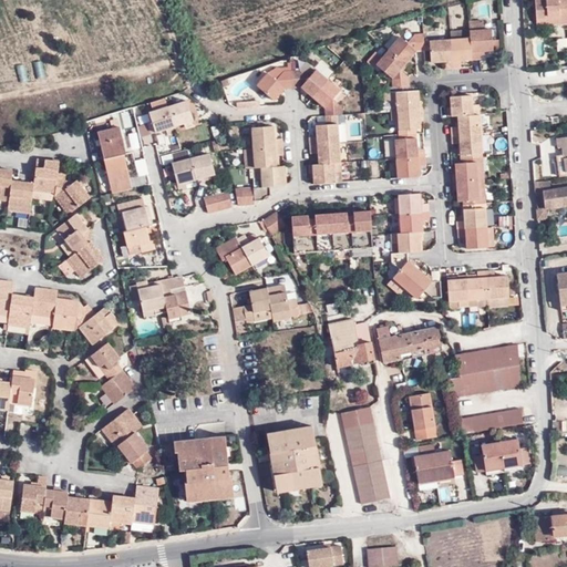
[(566,0),(532,0),(534,21),(548,20),(548,24),(548,27),(566,26),(566,16),(566,14),(566,0)]
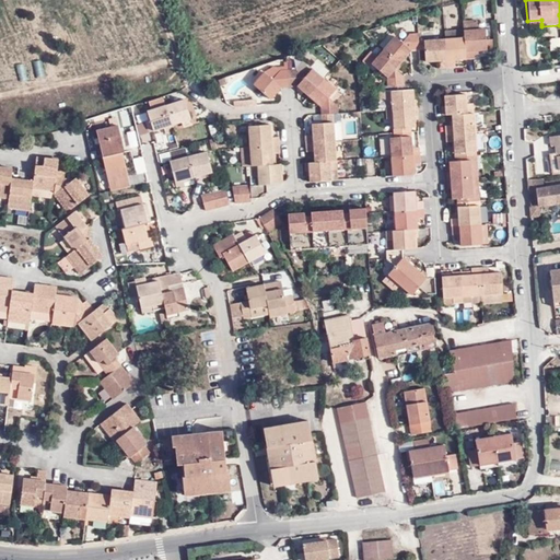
[(476,21),(462,22),(463,31),(465,59),(474,59),(474,56),(473,50),(479,50),(492,49),(491,39),(488,39),(485,41),(485,30),(476,30),(476,21)]
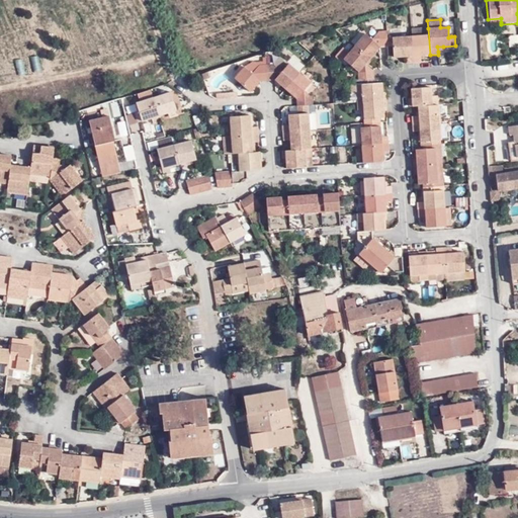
[(428,28),(410,29),(411,37),(413,63),(420,63),(420,56),(430,55),(428,28)]
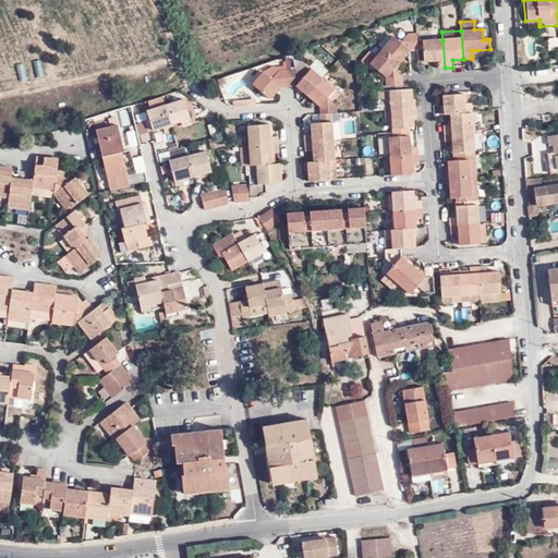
[(392,37),(381,51),(398,65),(410,51),(417,50),(416,41),(416,35),(407,35),(399,44),(392,37)]
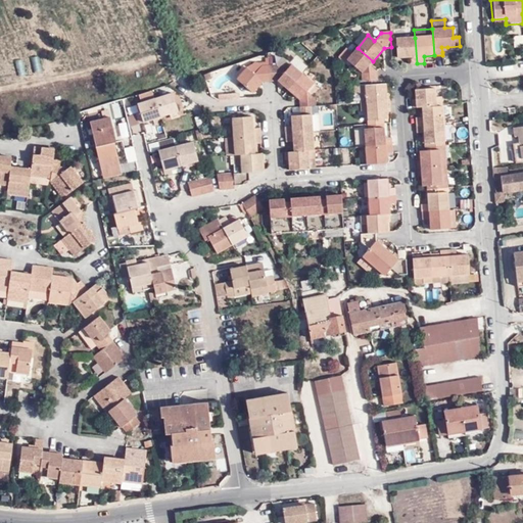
[(522,34),(514,35),(515,47),(522,46),(522,34)]
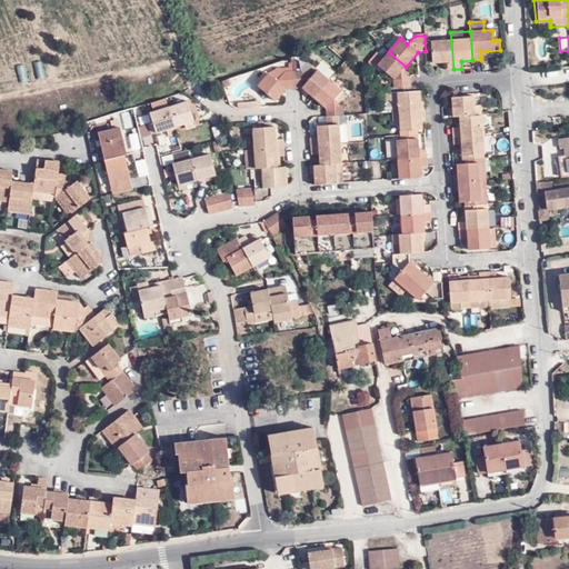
[(453,69),(451,41),(431,42),(431,51),(432,63),(445,63),(445,70),(453,69)]
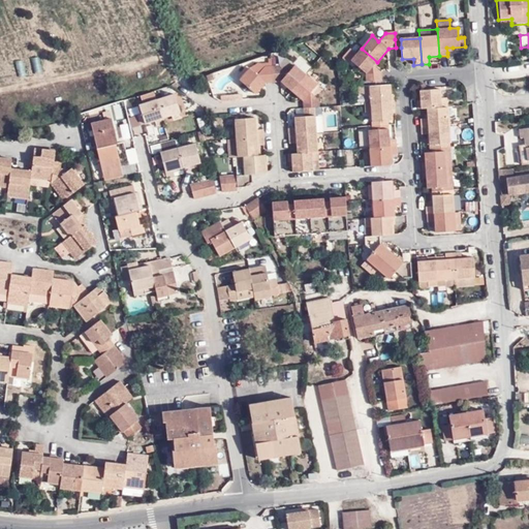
[(350,61),(356,54),(350,49),(342,58),(348,63),(350,61)]
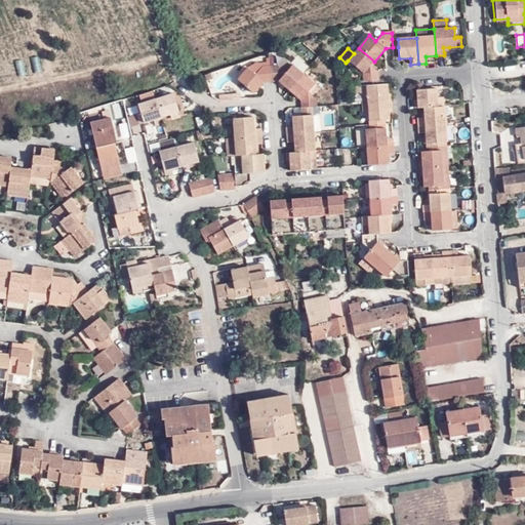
[(374,62),(359,48),(354,53),(348,61),(363,73),(363,81),(365,81),(378,81),(378,73),(370,66),(374,62)]
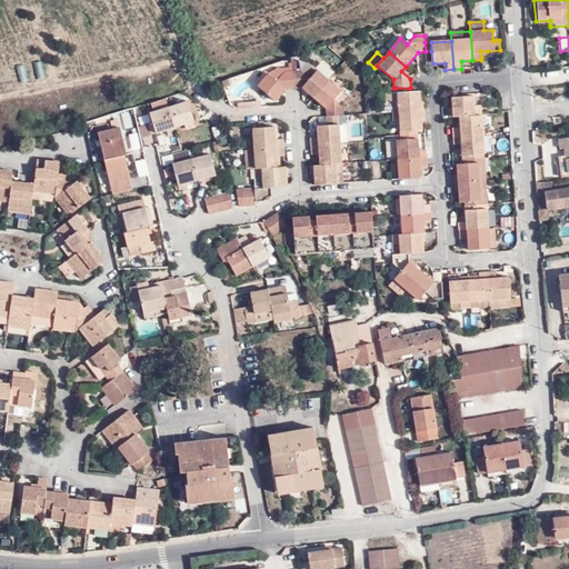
[(308,63),(301,72),(309,80),(317,71),(308,63)]
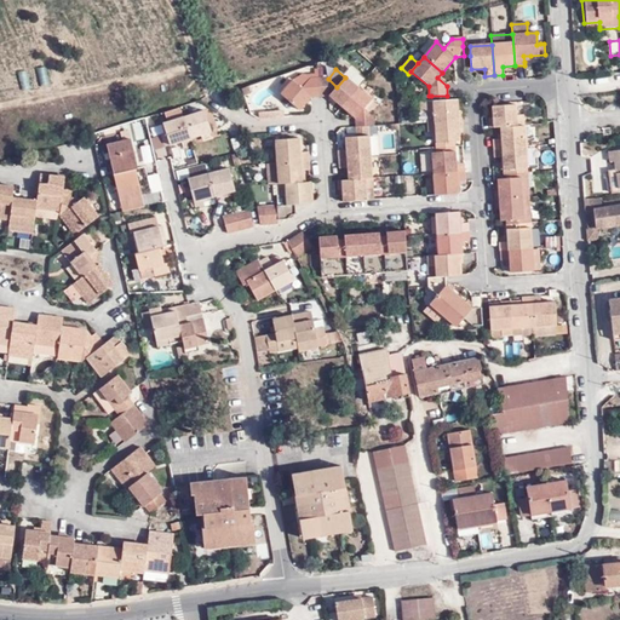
[(320,98),(319,79),(310,79),(306,74),(293,82),(281,96),(299,113),(310,98),(320,98)]
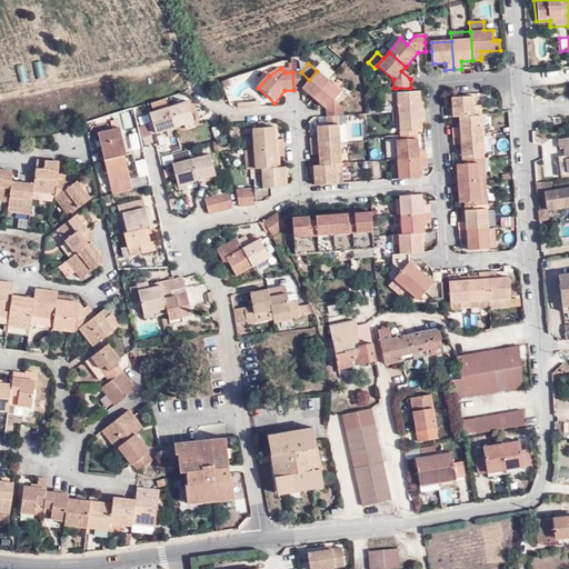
[(301,72),(292,72),(293,90),(302,89),(313,99),(328,81),(317,71),(309,80),(301,72)]
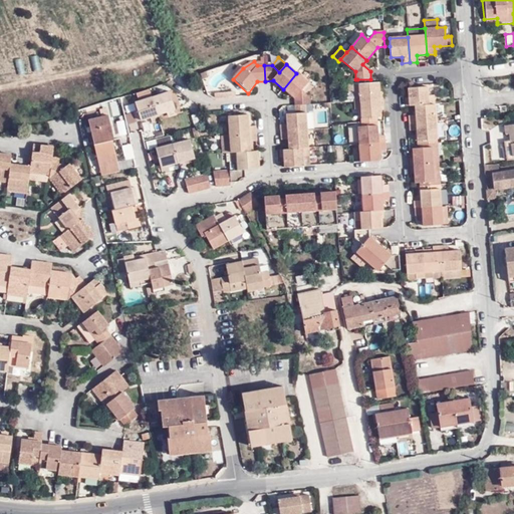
[(307,83),(296,73),(283,89),(294,98),(295,106),(306,105),(310,105),(309,98),(301,90),(307,83)]
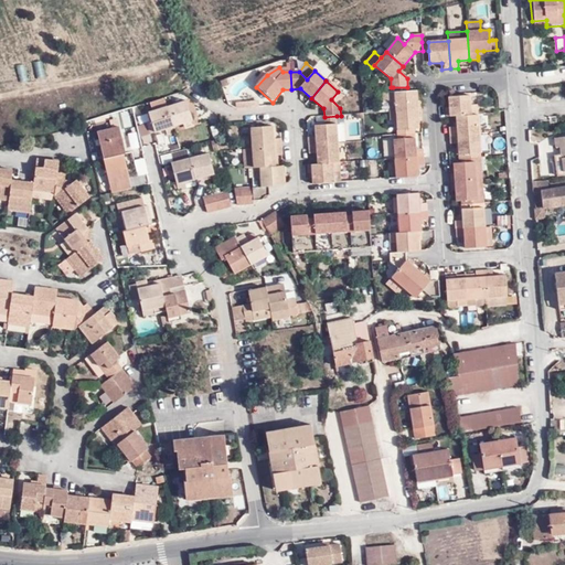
[(388,109),(388,112),(420,110),(419,103),(417,102),(417,97),(416,92),(407,92),(394,93),(394,103),(388,104),(388,109)]
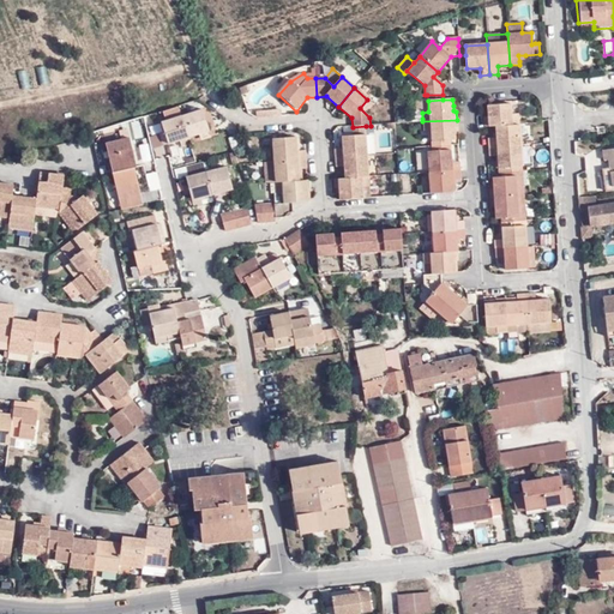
[(416,113),(422,113),(428,112),(428,101),(416,102),(416,113)]
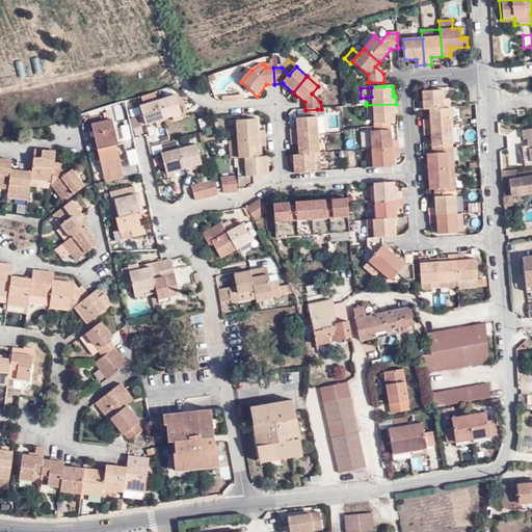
[(429,109),(449,108),(448,100),(443,100),(443,90),(422,92),(423,102),(419,102),(420,110),(429,109)]
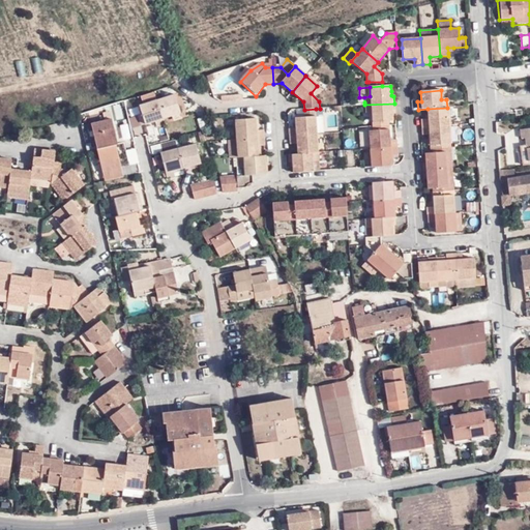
[(171,117),(180,115),(175,96),(163,100),(160,95),(155,96),(154,94),(141,97),(143,106),(140,107),(142,115),(138,116),(141,125),(155,122),(157,127),(164,125),(163,119),(171,117)]
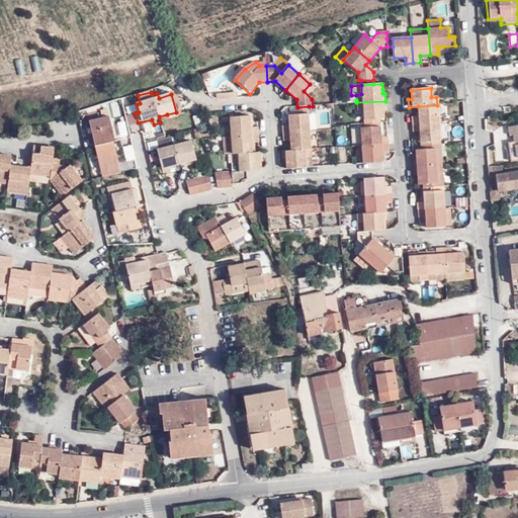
[(385,101),(356,102),(357,111),(363,111),(363,119),(378,118),(383,118),(383,108),(385,108),(385,101)]
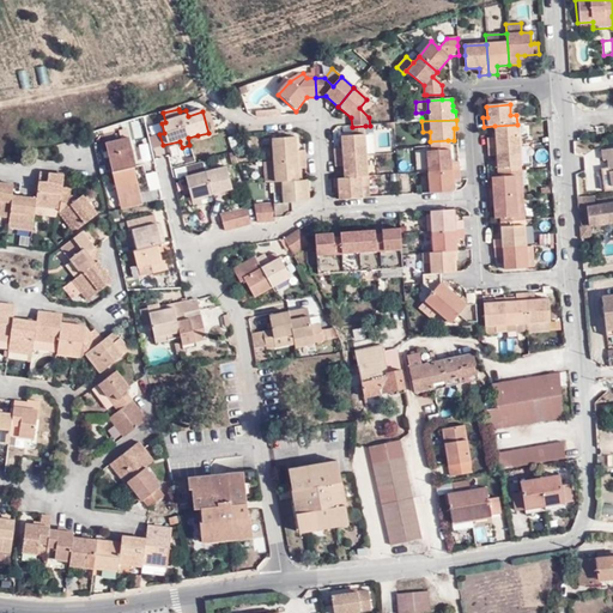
[(519,145),(517,125),(495,126),(495,139),(486,139),(487,147),(519,145)]
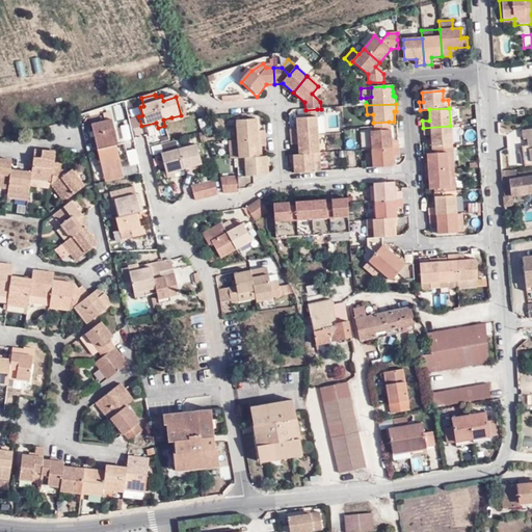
[(317,117),(317,109),(306,110),(306,117),(317,117)]
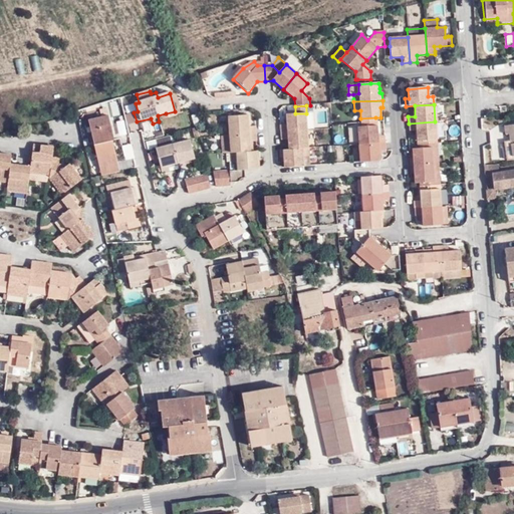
[(106,106),(87,113),(88,117),(107,110),(106,106)]
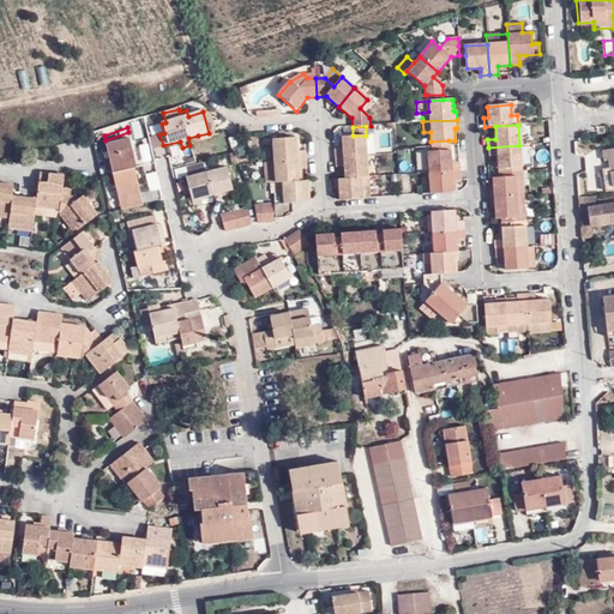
[(393,132),(381,133),(383,146),(395,145),(393,132)]
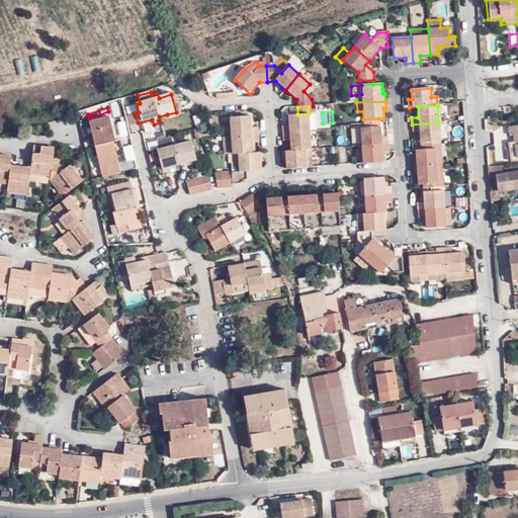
[(290,125),(282,126),(283,134),(310,132),(309,114),(297,114),(289,115),(290,125)]
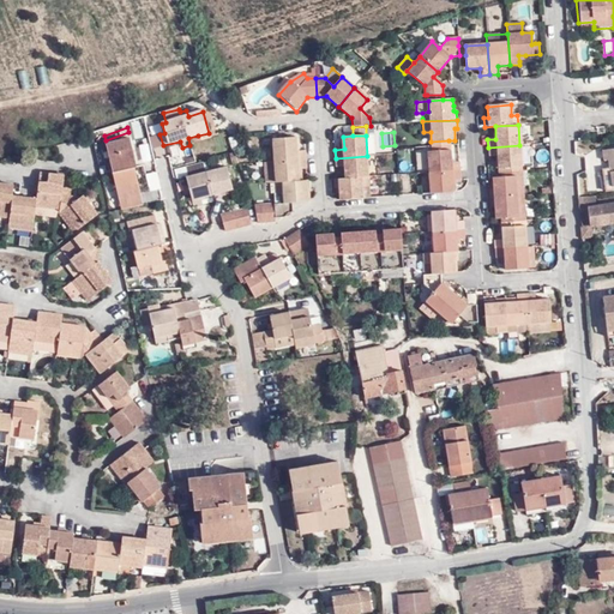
[(142,204),(133,167),(136,166),(128,137),(106,143),(120,209),(142,204)]
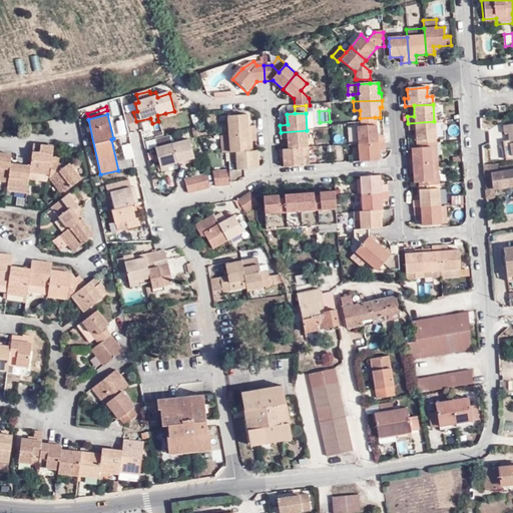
[(197,114),(191,115),(194,125),(200,123),(197,114)]
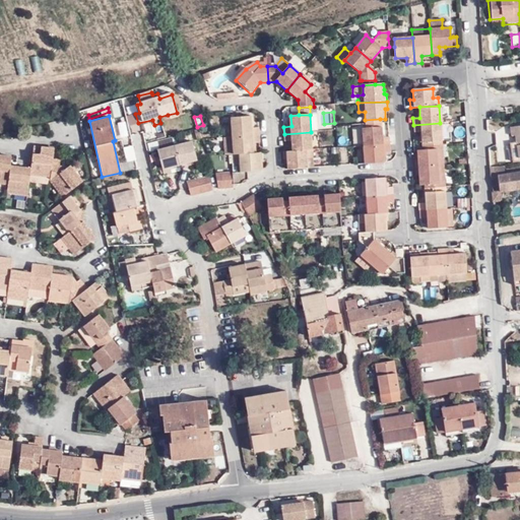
[(231,119),(232,138),(257,136),(257,129),(251,129),(250,118),(231,119)]
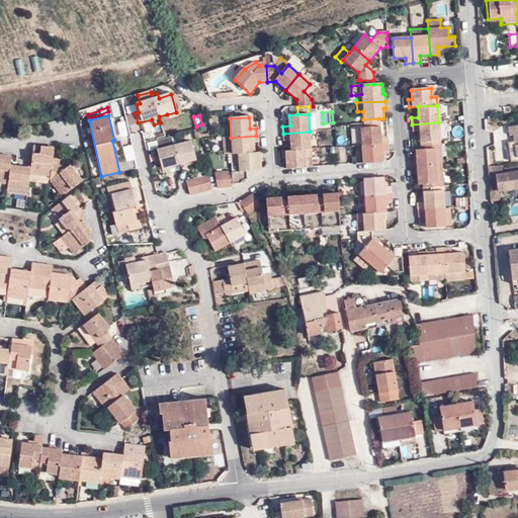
[(439,141),(438,122),(412,124),(412,133),(419,132),(420,142),(439,141)]
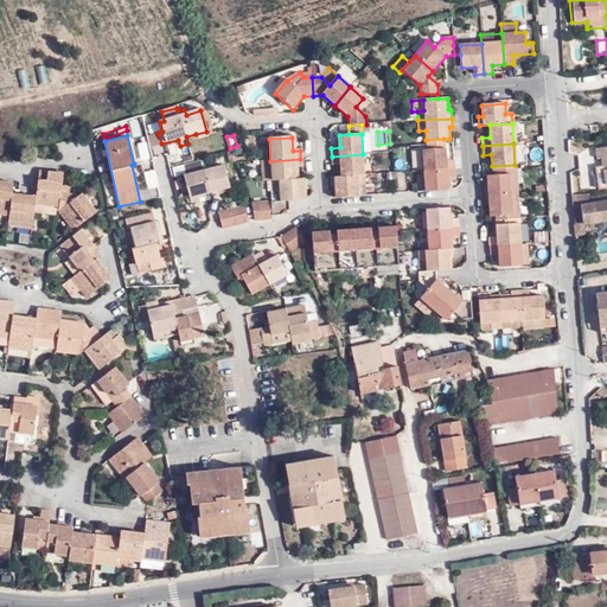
[(605,184),(606,183),(606,146),(596,148),(598,158),(602,158),(605,184)]
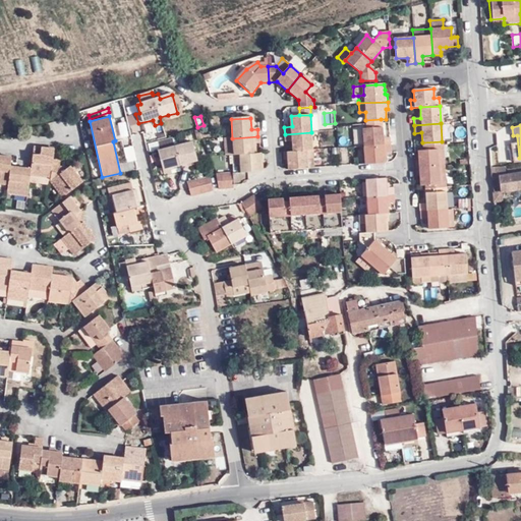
[(363,148),(390,146),(390,138),(383,138),(382,128),(366,129),(362,129),(363,148)]
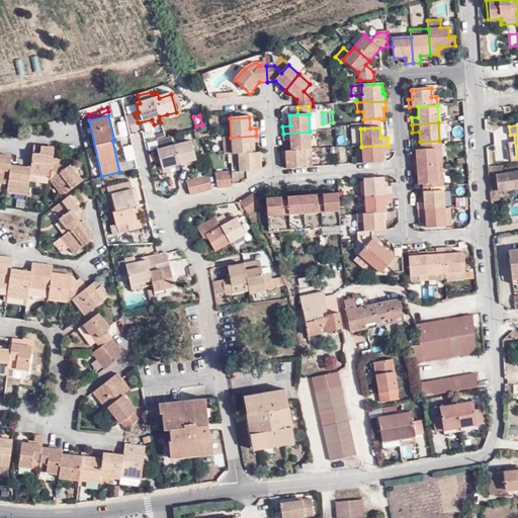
[(310,132),(283,134),(284,142),(291,142),(292,152),(311,150),(310,132)]
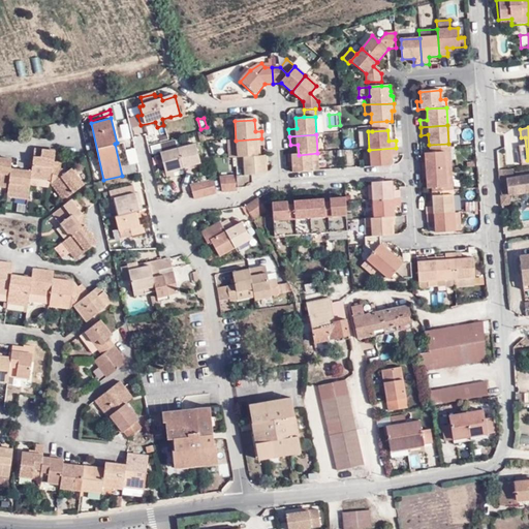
[(236,141),(228,142),(229,159),(238,158),(257,157),(256,147),(262,147),(261,138),(236,141)]
